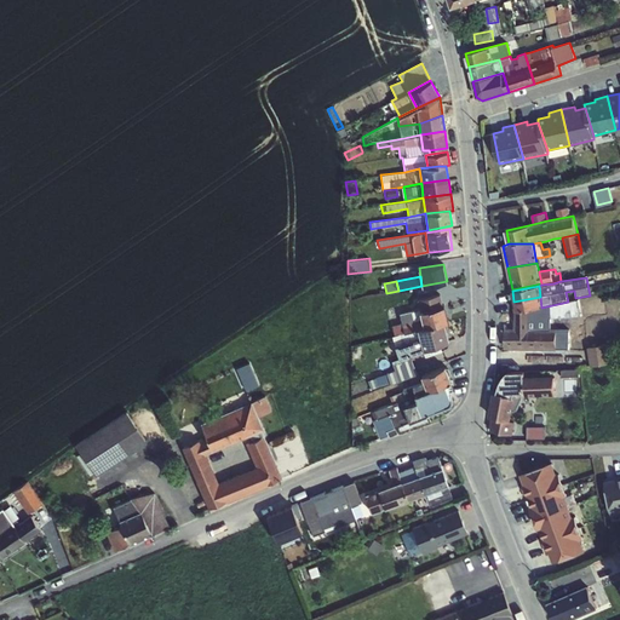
[(420,309),(422,311),(445,305),(441,294),(417,299),(420,309)]
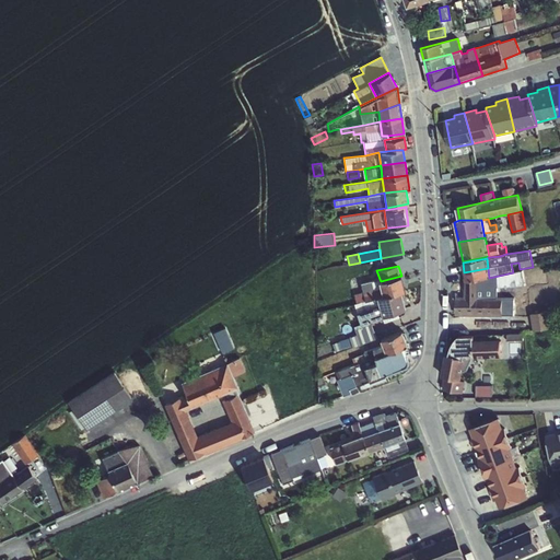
[(466,281),(479,279),(489,278),(488,268),(464,272),(466,281)]
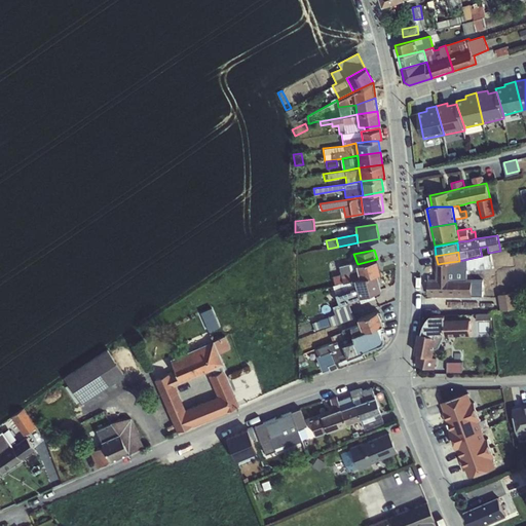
[(449,279),(455,279),(454,271),(493,268),(490,255),(482,256),(459,261),(450,262),(449,279)]
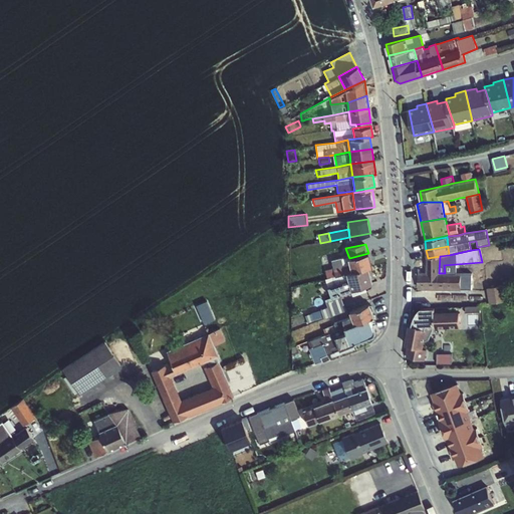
[(347,258),(350,271),(368,267),(372,267),(368,253),(349,258),(347,258)]
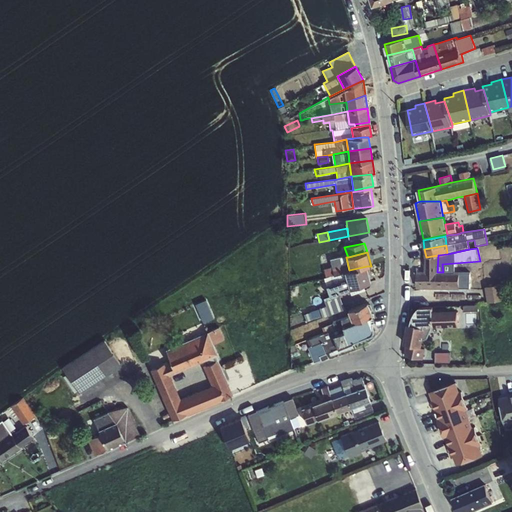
[(333,274),(344,271),(349,270),(346,257),(348,257),(347,255),(330,260),(332,267),(333,274)]
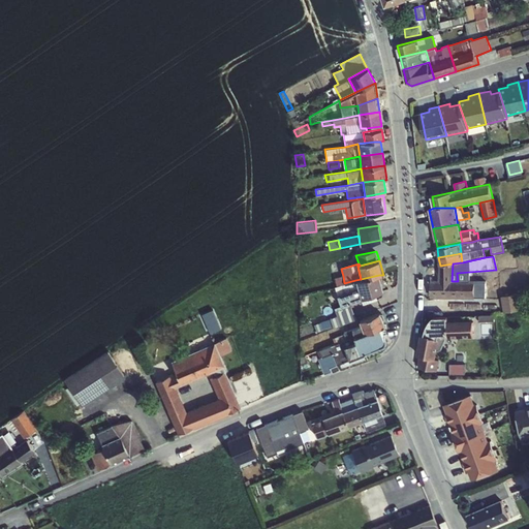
[(453,263),(440,266),(439,280),(431,280),(431,299),(474,299),(474,297),(474,283),(474,281),(458,281),(452,281),(453,263)]
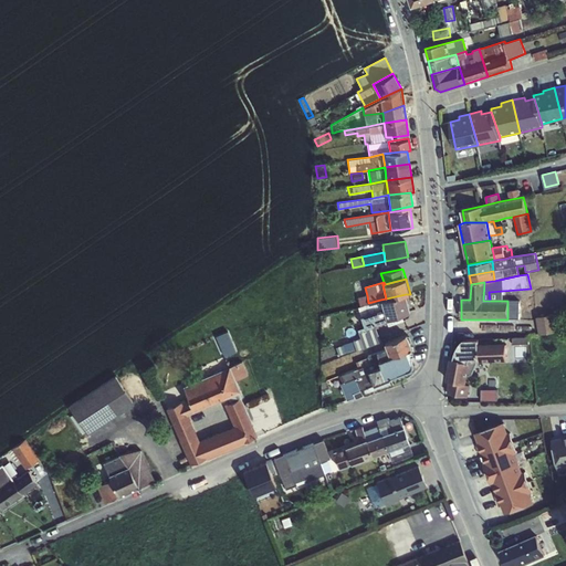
[(380,300),(386,320),(410,311),(406,294),(386,299),(380,300)]
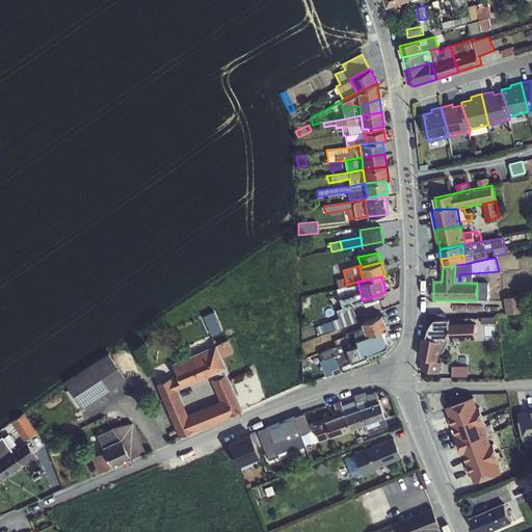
[(350,304),(362,301),(363,300),(357,282),(346,285),(336,288),(339,297),(340,303),(342,308),(350,304)]
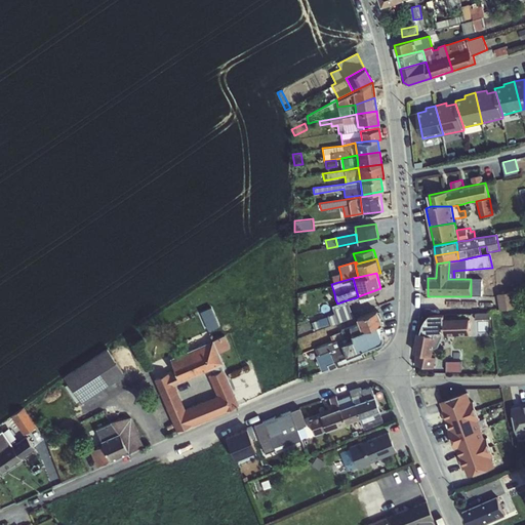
[(471,281),(471,294),(478,294),(481,291),(481,282),(471,281)]
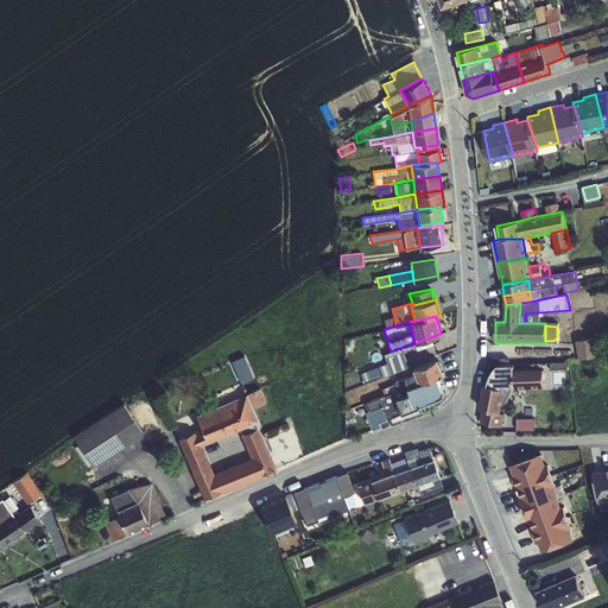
[(599,355),(596,340),(596,337),(577,341),(580,359),(599,355)]
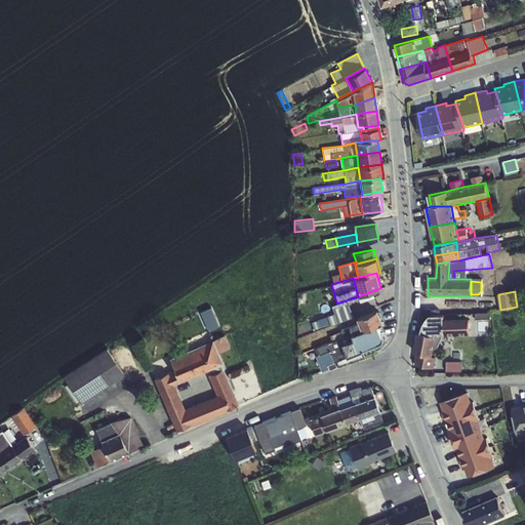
[(298,303),(306,303),(308,303),(308,293),(298,293),(298,303)]
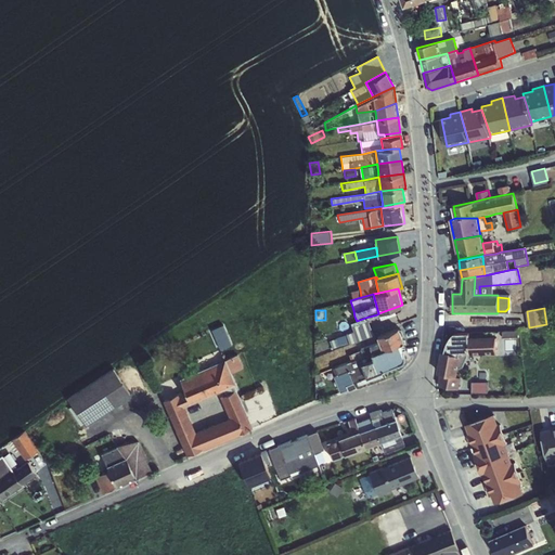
[(352,331),(345,334),(348,343),(349,345),(373,336),(368,322),(378,318),(377,314),(365,318),(366,321),(353,325),(351,326),(352,331)]
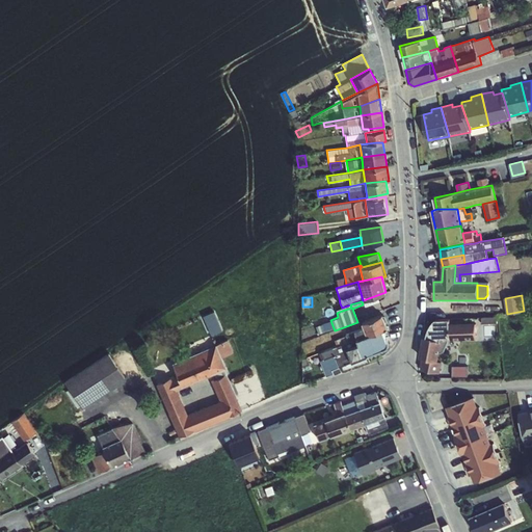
[(351,308),(350,304),(342,308),(340,303),(337,304),(339,312),(351,308)]
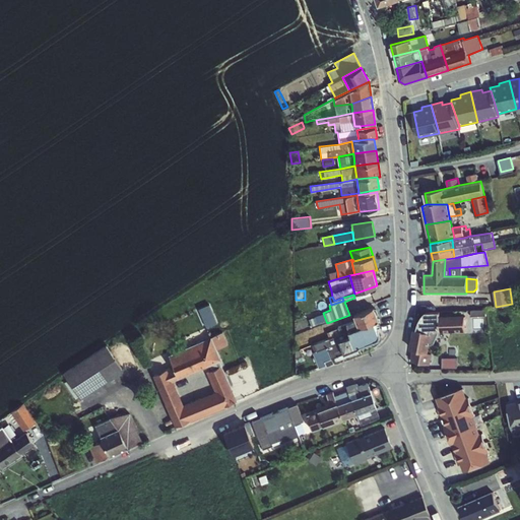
[(354,320),(358,327),(378,320),(373,307),(352,314),(354,320)]
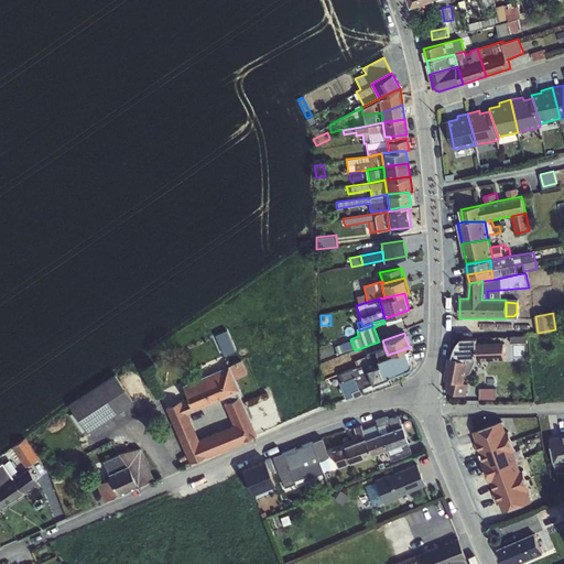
[(468,359),(487,358),(486,344),(486,343),(476,343),(476,338),(458,338),(457,344),(453,344),(454,358),(449,358),(445,379),(448,380),(465,383),(465,381),(469,361),(468,360),(468,359)]
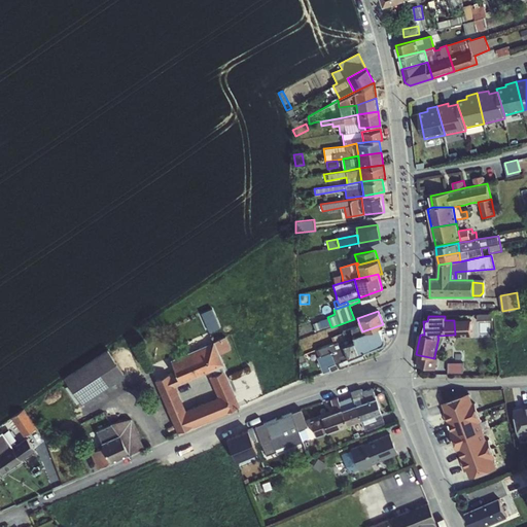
[(330,325),(327,317),(313,321),(316,329),(330,325)]
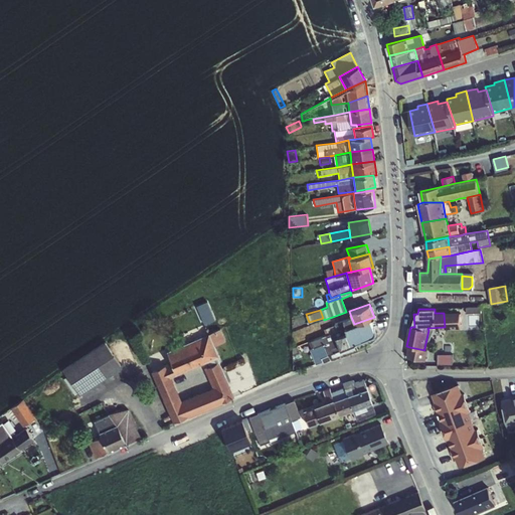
[(444,314),(445,327),(462,327),(461,314),(444,314)]
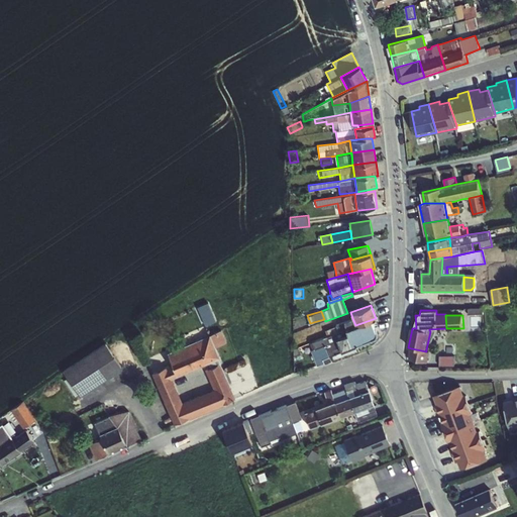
[(343,322),(346,328),(349,327),(355,325),(352,318),(343,322)]
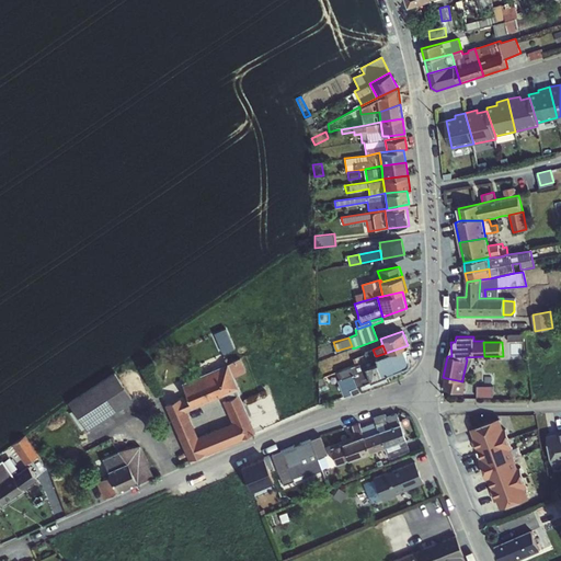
[(379,355),(388,374),(404,366),(407,366),(408,364),(409,361),(409,358),(409,354),(408,351),(409,351),(409,348),(408,347),(408,345),(386,353),(379,355)]
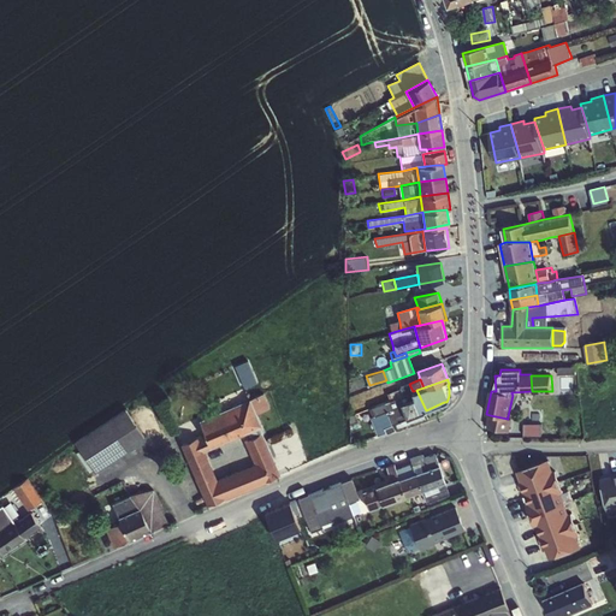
[(403,395),(410,391),(413,391),(409,384),(400,388),(400,389),(403,395)]
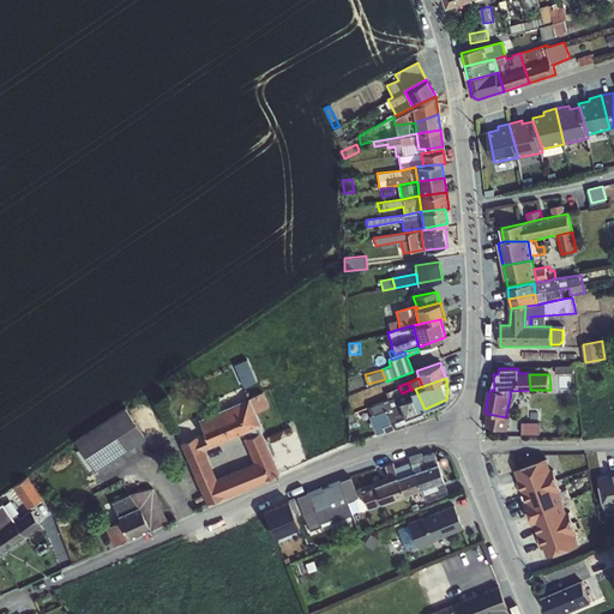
[(389,399),(402,393),(398,387),(385,392),(389,399)]
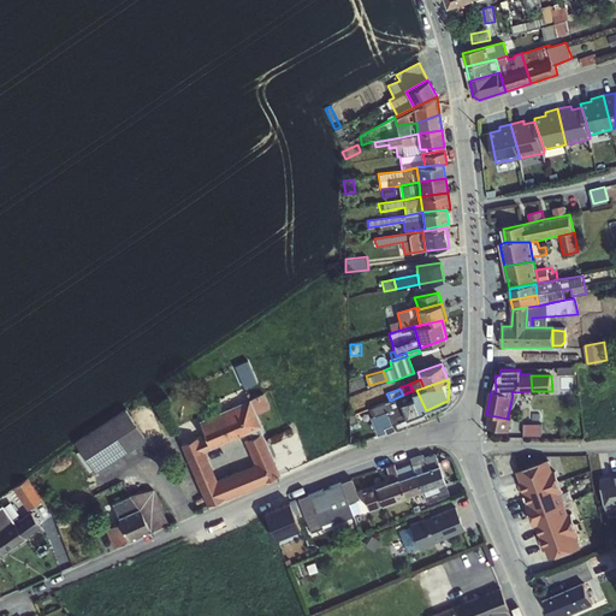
[(400,403),(407,420),(426,410),(416,390),(413,391),(410,391),(414,398),(400,403)]
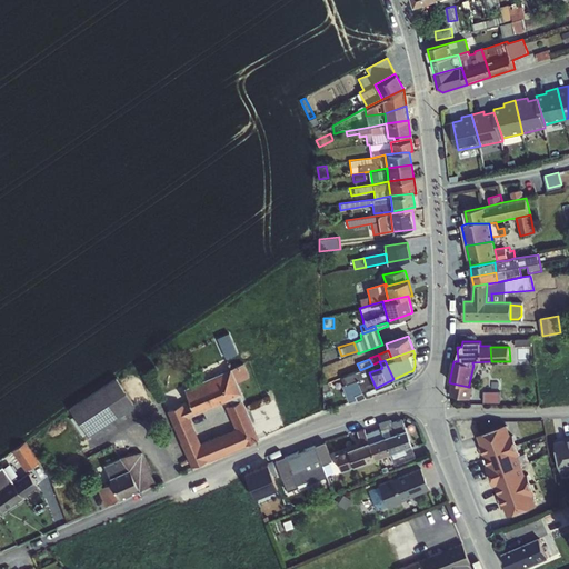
[(372,365),(360,370),(340,377),(343,385),(341,386),(349,401),(356,399),(357,401),(365,398),(362,392),(376,388),(369,372),(382,368),(379,361),(372,365)]
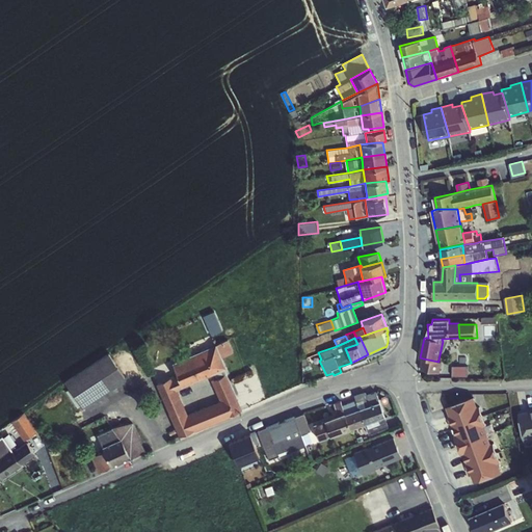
[(229,340),(216,344),(221,357),(234,352),(229,340)]
